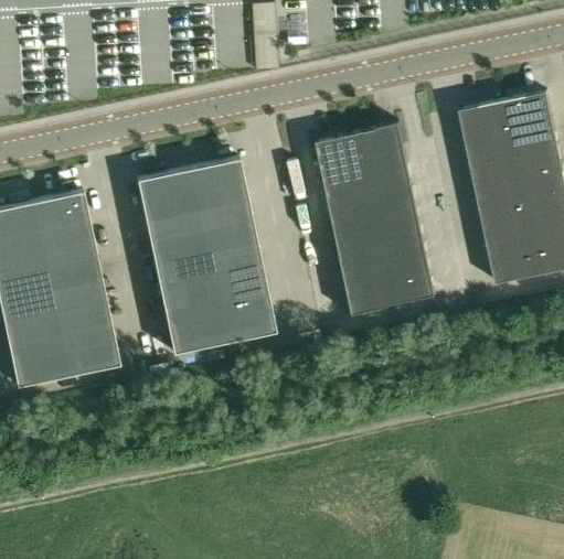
[(506,104),(515,156),(559,147),(549,95),(506,104)]
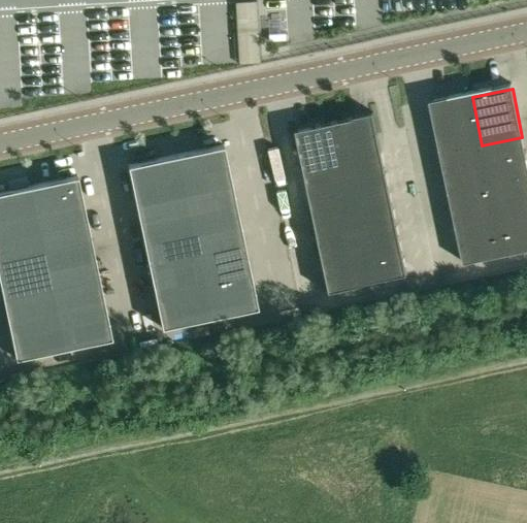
[(472,97),(432,105),(441,154),(482,145),(472,97)]
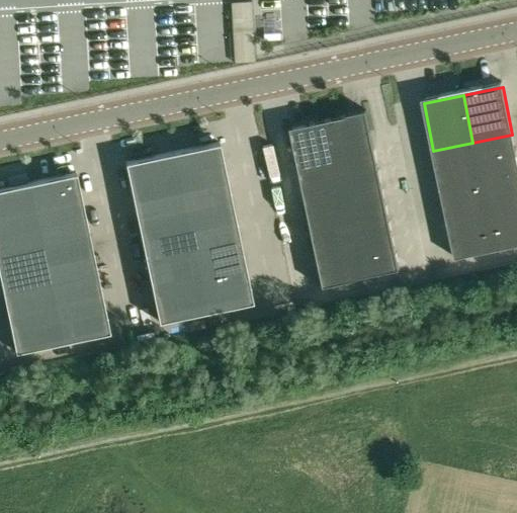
[(366,115),(327,123),(336,163),(375,155),(366,115)]
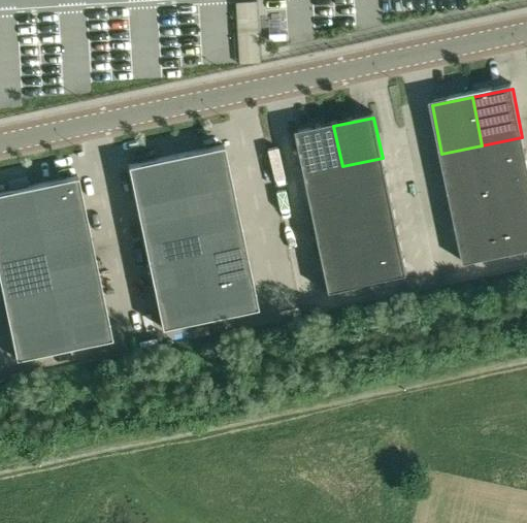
[(333,126),(293,134),(302,174),(342,166),(333,126)]
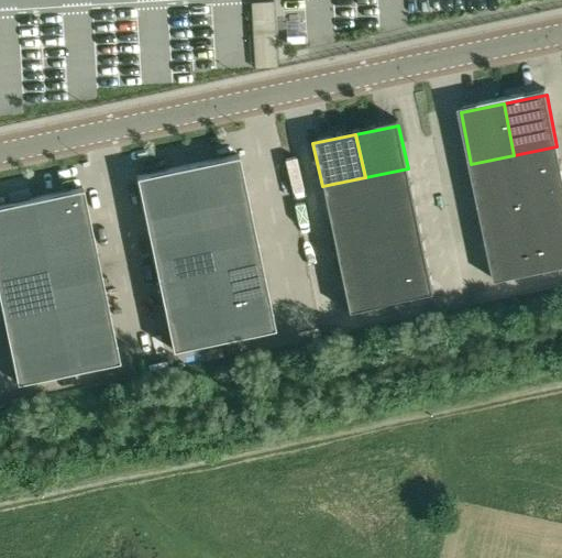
[(557,146),(514,155),(518,176),(561,167),(557,146)]
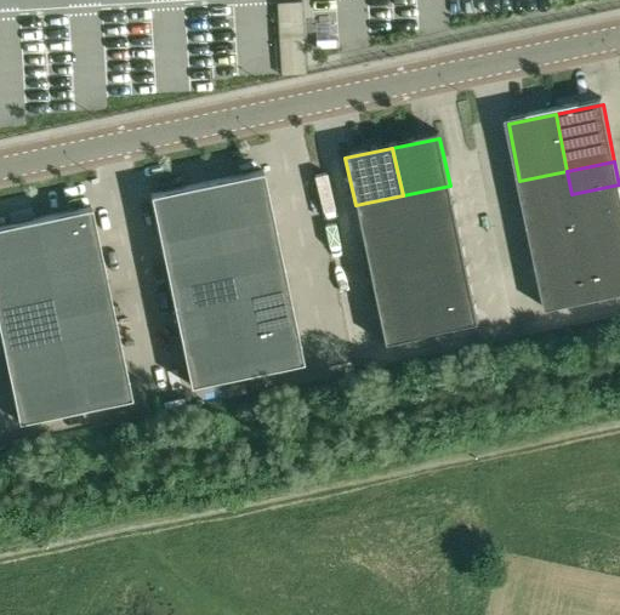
[(567,171),(519,181),(524,204),(572,194),(567,171)]
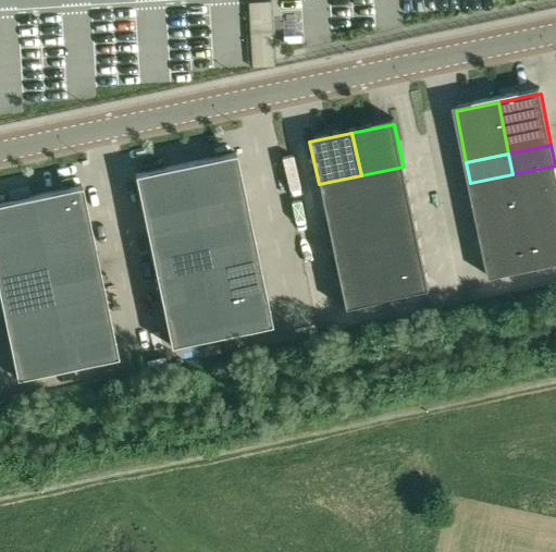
[(237,158),(186,168),(193,203),(244,192),(237,158)]
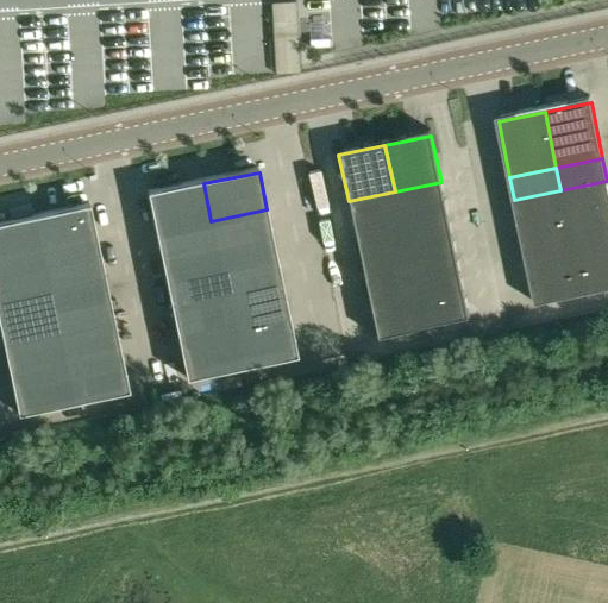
[(607,181),(561,190),(565,214),(607,205),(607,181)]
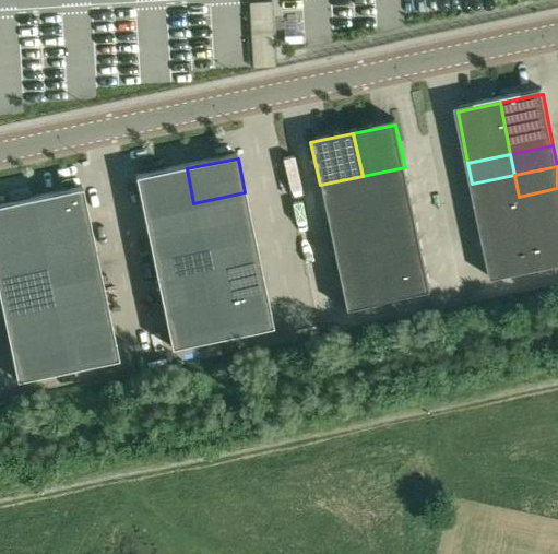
[(405,167),(363,176),(367,197),(410,188),(405,167)]
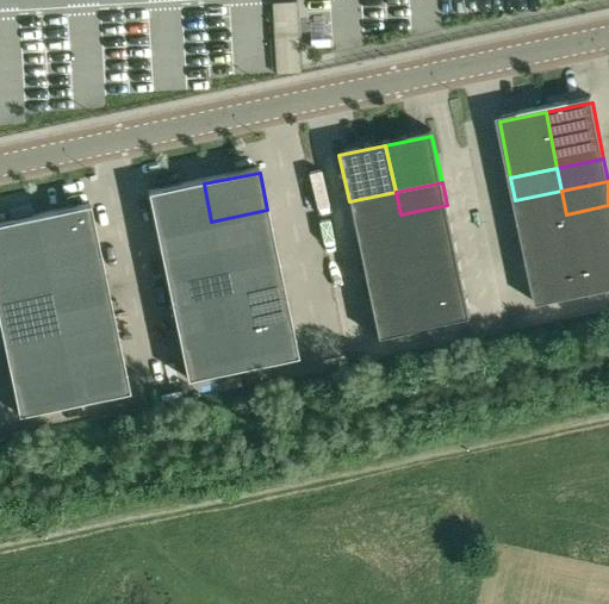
[(204,184),(148,195),(155,234),(211,222),(204,184)]
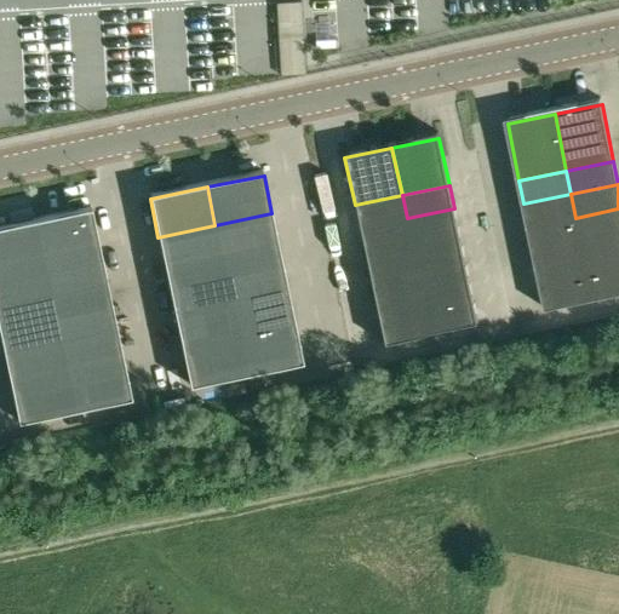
[(571,194),(523,204),(528,228),(575,218),(571,194)]
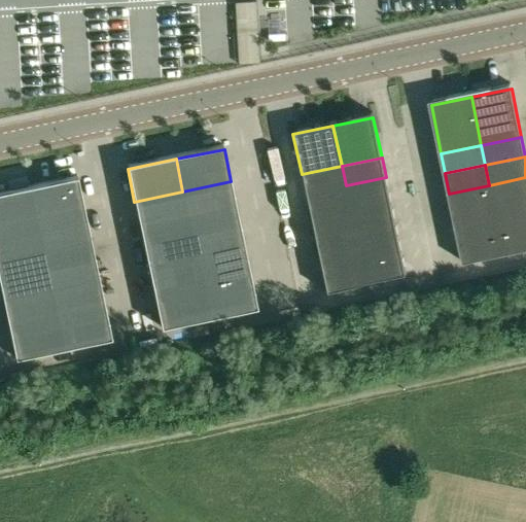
[(342,166),(302,174),(306,195),(346,185),(342,166)]
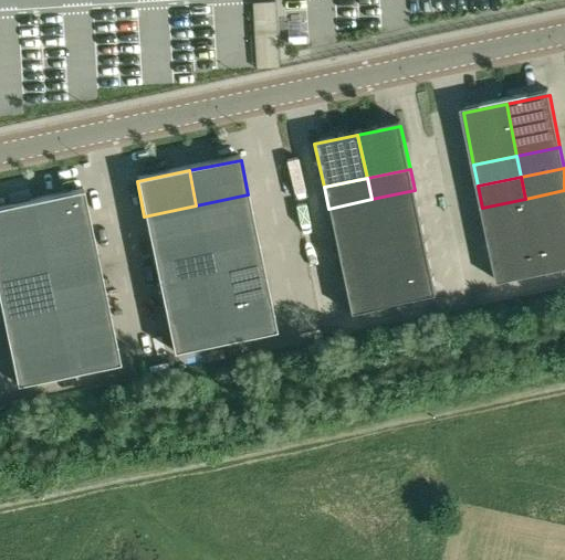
[(415,190),(372,199),(376,221),(419,212),(415,190)]
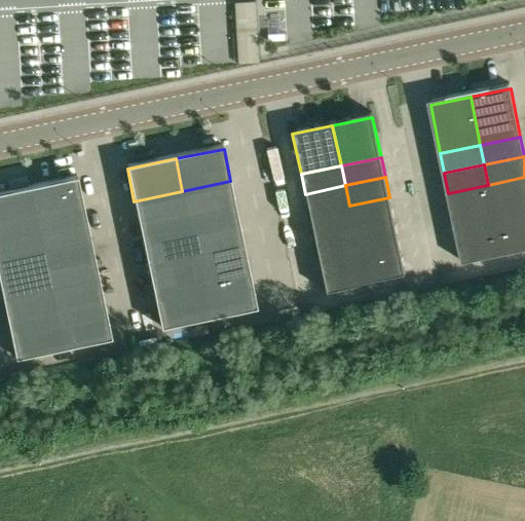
[(524,177),(488,185),(492,205),(524,197),(524,177)]
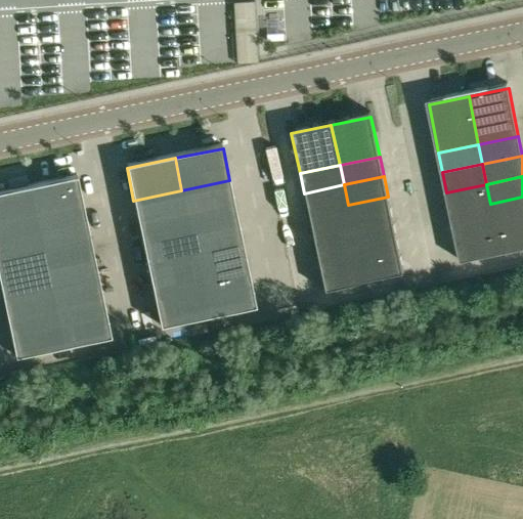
[(78,178),(30,188),(37,221),(85,211),(78,178)]
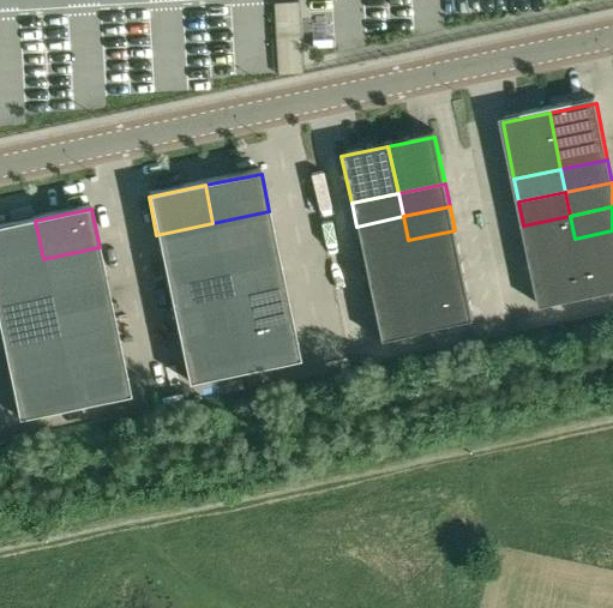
[(269,211),(212,223),(221,262),(277,250),(269,211)]
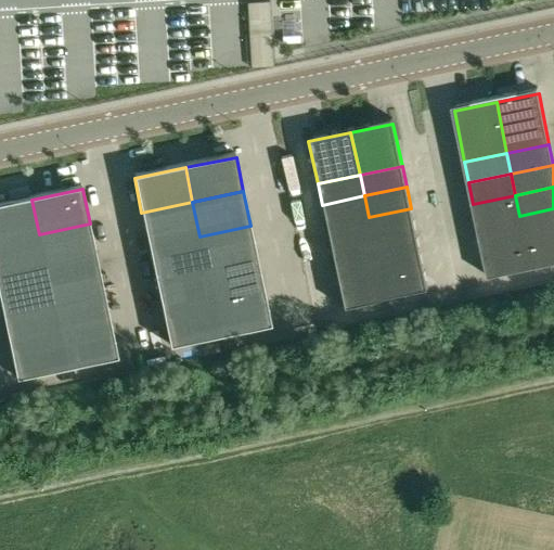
[(364,195),(322,205),(326,226),(369,217),(364,195)]
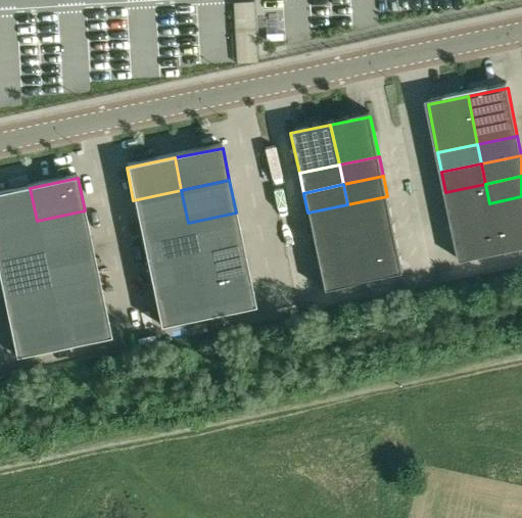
[(485,184),(445,192),(449,212),(489,203),(485,184)]
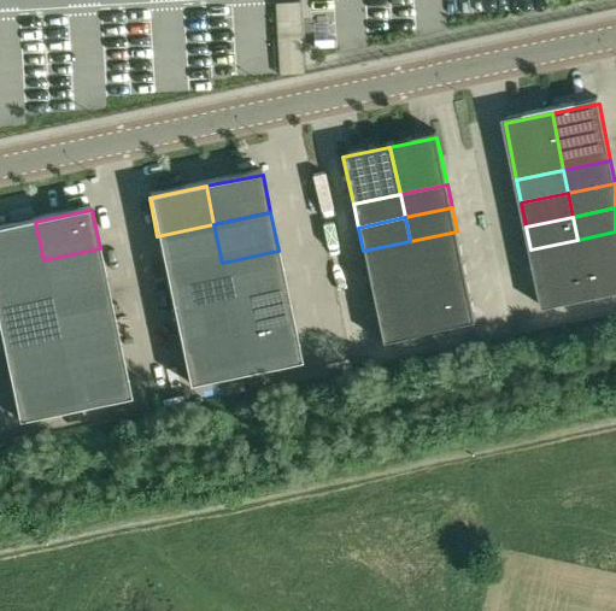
[(35,222),(0,229),(0,269),(44,260),(35,222)]
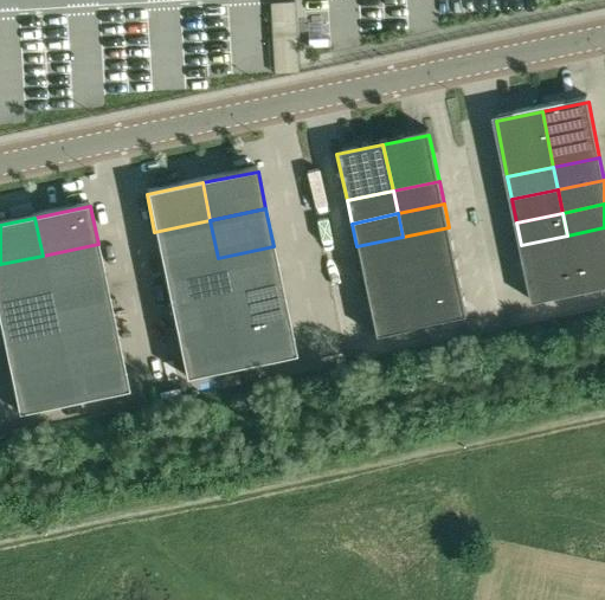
[(210,220),(154,232),(162,270),(218,258),(210,220)]
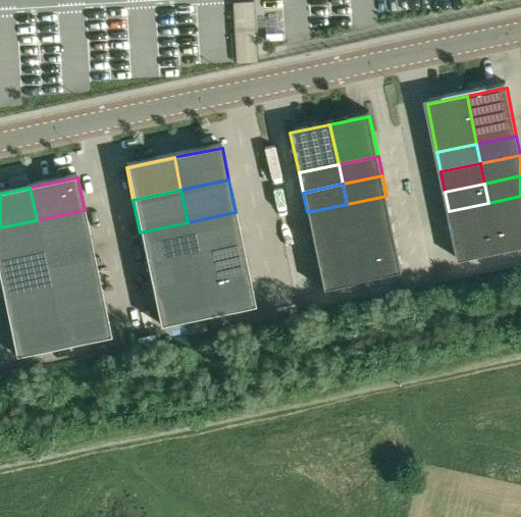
[(386,196),(347,204),(350,220),(389,212),(386,196)]
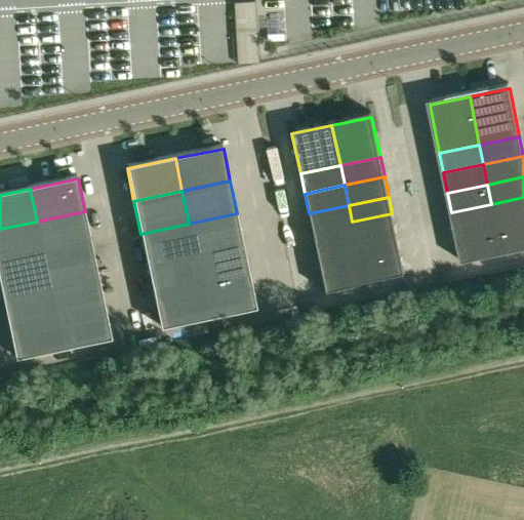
[(523,197),(491,204),(494,221),(523,213),(523,197)]
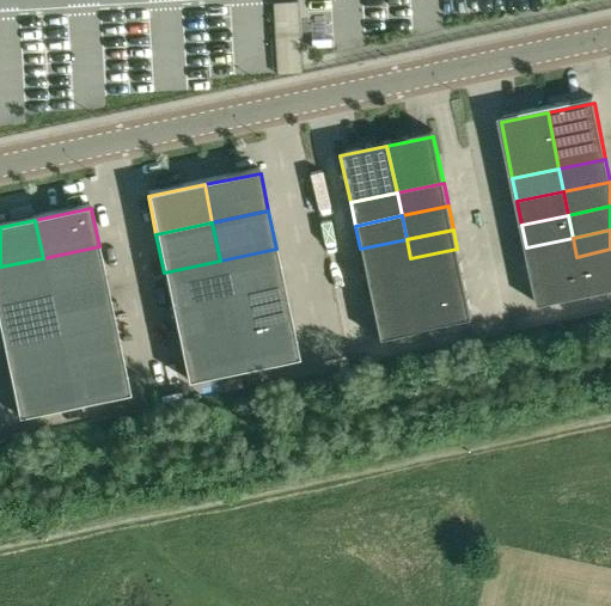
[(573,238),(526,248),(530,265),(576,257),(573,238)]
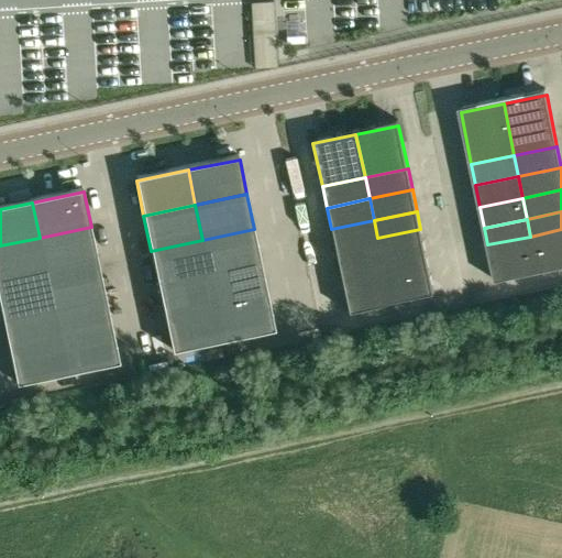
[(374,220),(331,229),(334,247),(377,238),(374,220)]
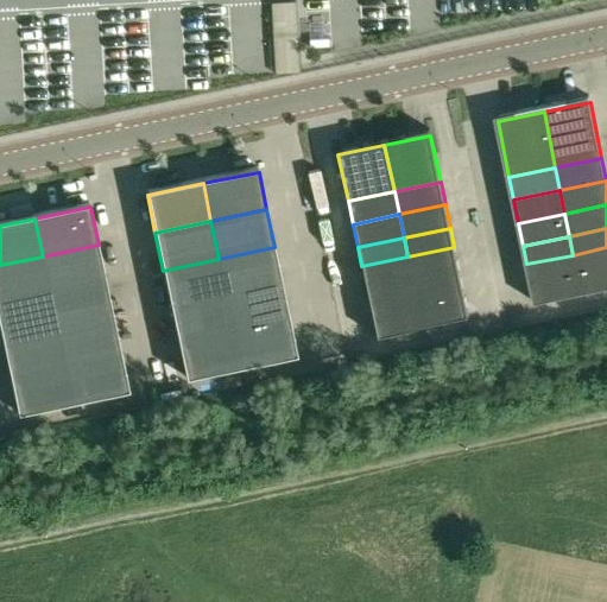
[(99,245),(43,257),(51,295),(107,283),(99,245)]
